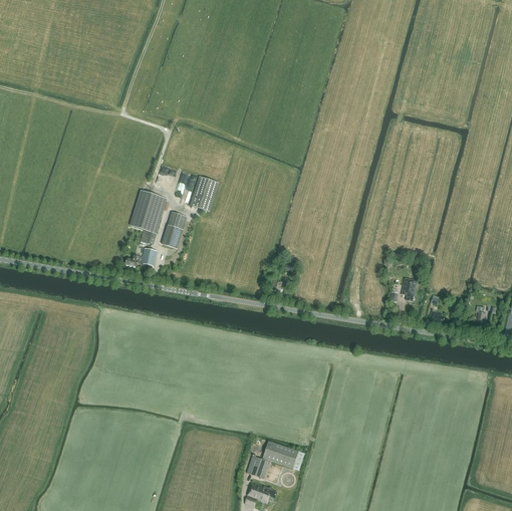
[(197,175),(188,204),(202,208),(202,211),(204,212),(205,209),(208,210),(217,181),(197,175)]
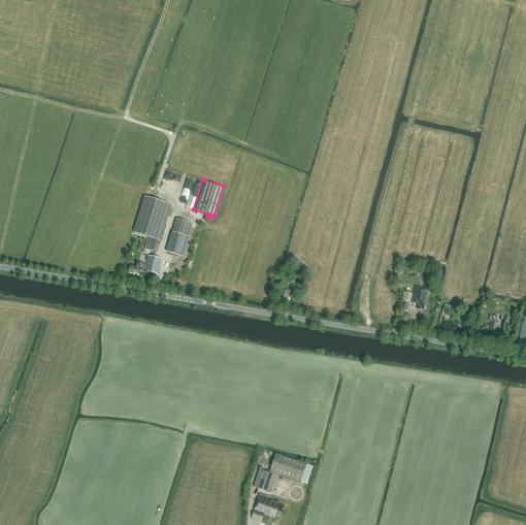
[(144,194),(133,230),(145,234),(142,247),(141,250),(146,252),(148,248),(155,251),(170,202),(144,194)]
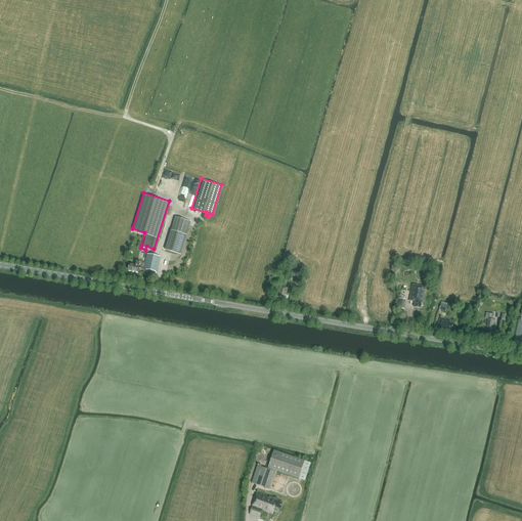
[(169,227),(163,247),(179,252),(185,232),(169,227)]
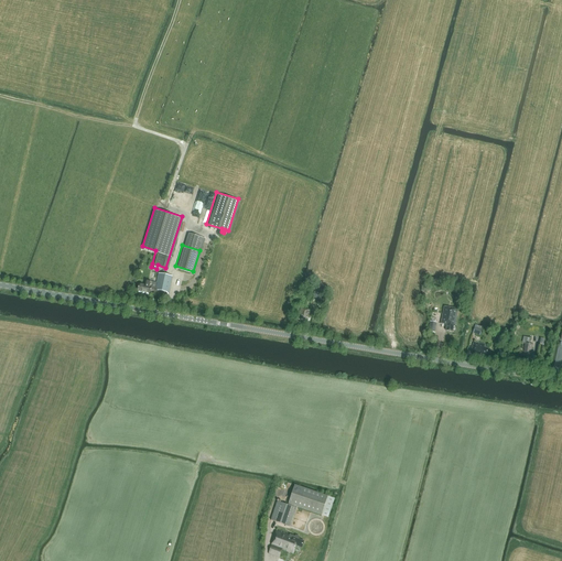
[(137,281),(136,288),(148,290),(149,288),(166,291),(170,273),(157,270),(155,278),(150,277),(149,279),(143,278),(143,282),(137,281)]
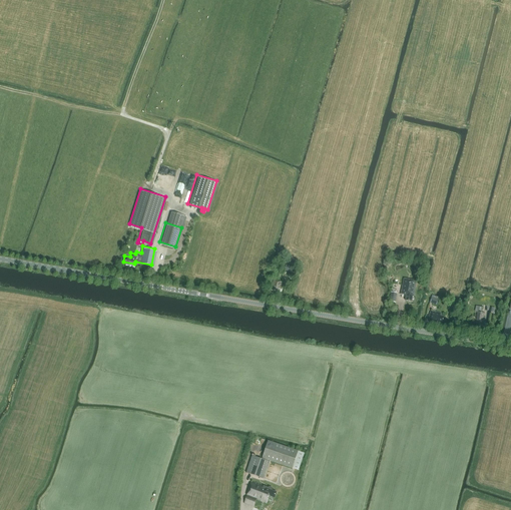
[(283,268),(291,270),(293,270),(294,264),(284,262),(283,268)]
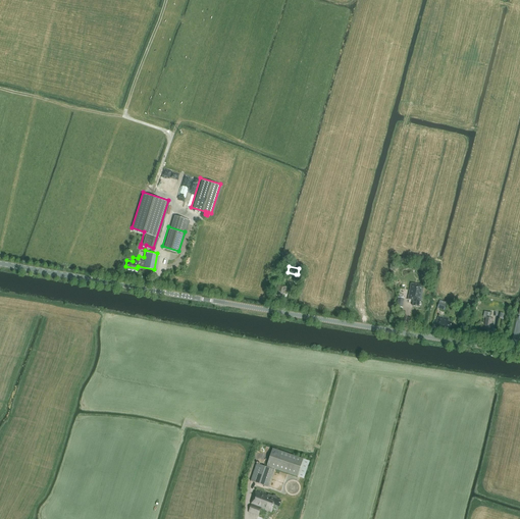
[(409,280),(406,297),(411,298),(410,303),(417,305),(418,299),(419,299),(422,283),(409,280)]
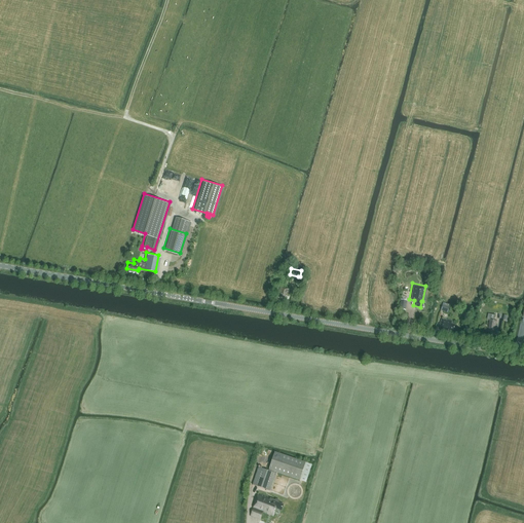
[(286,293),(288,286),(278,284),(276,291),(278,291),(277,293),(284,295),(284,292),(286,293)]
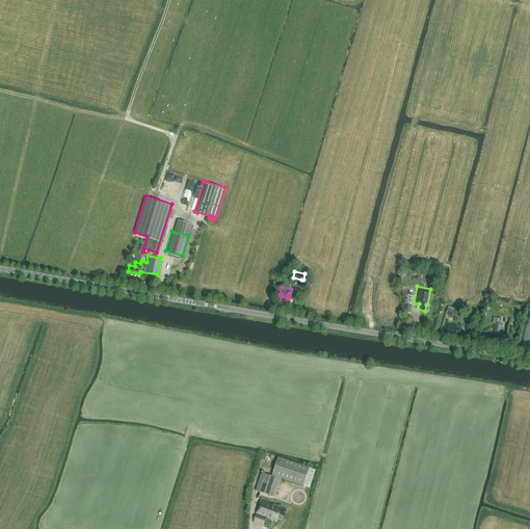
[(401,310),(408,311),(409,301),(403,300),(401,310)]
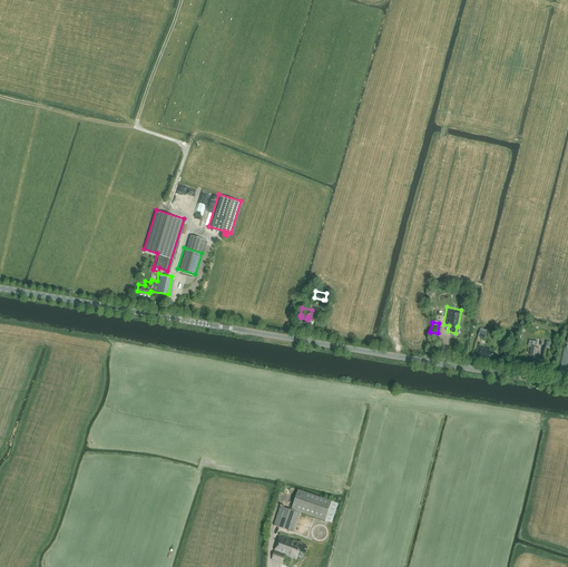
[(478,325),(476,333),(483,335),(486,328),(478,325)]
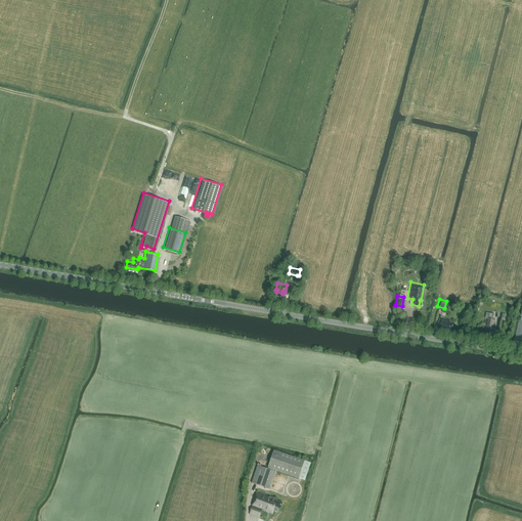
[(493,317),(490,316),(491,311),(484,309),(483,315),(486,315),(485,319),(486,319),(486,321),(485,320),(483,328),(485,328),(484,331),(488,332),(489,328),(490,328),(493,317)]
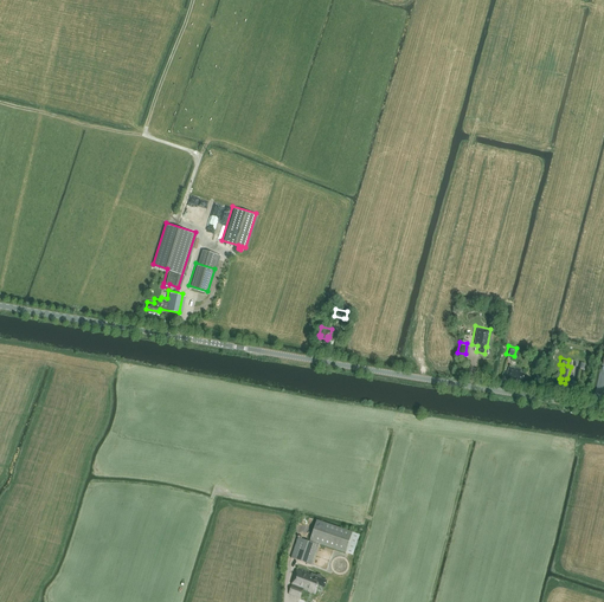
[(520,377),(522,370),(518,369),(519,367),(506,364),(505,376),(513,377),(514,375),(520,377)]
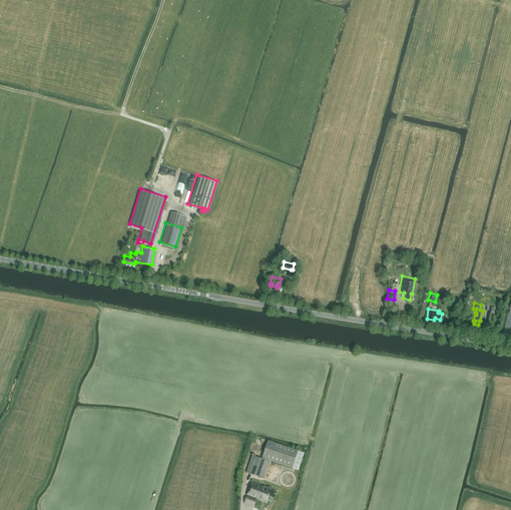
[(268,458),(273,459),(297,468),(303,451),(266,438),(260,456),(250,453),(244,470),(262,476),(266,464),(268,458)]
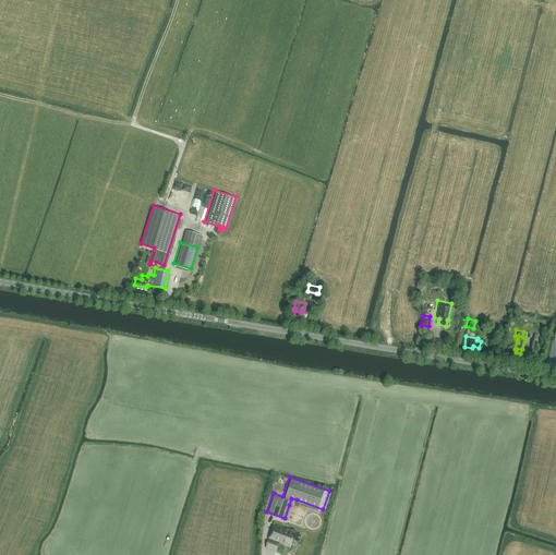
[(297,539),(299,532),(293,530),(294,528),(291,527),(291,528),(289,528),(289,527),(272,521),(266,537),(264,544),(274,549),(277,541),(288,544),(291,537),(297,539)]
